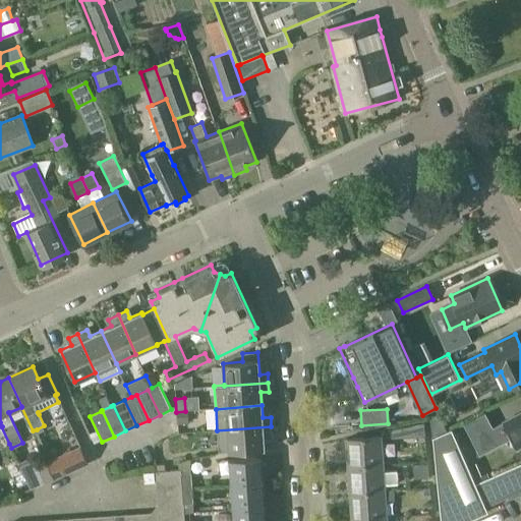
[(186,425),(185,411),(176,412),(177,425),(186,425)]
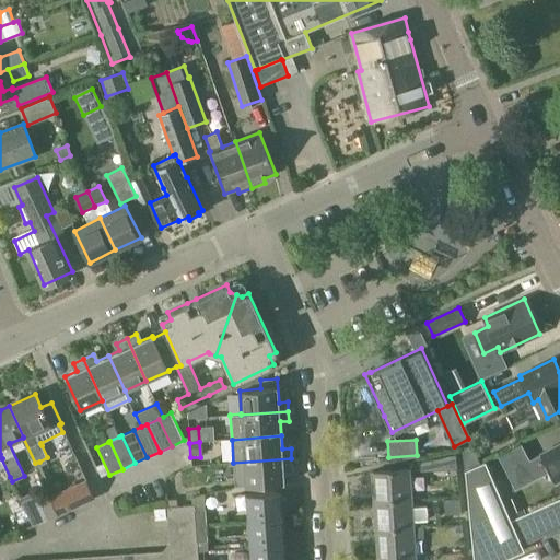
[(559,443),(529,459),(522,443),(498,456),(515,490),(550,471),(556,481),(559,478),(559,443)]
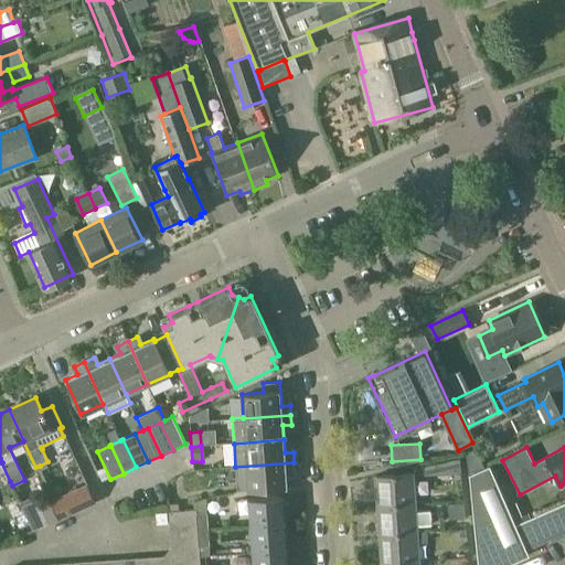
[(476,449),(467,451),(469,475),(484,468),(476,449)]
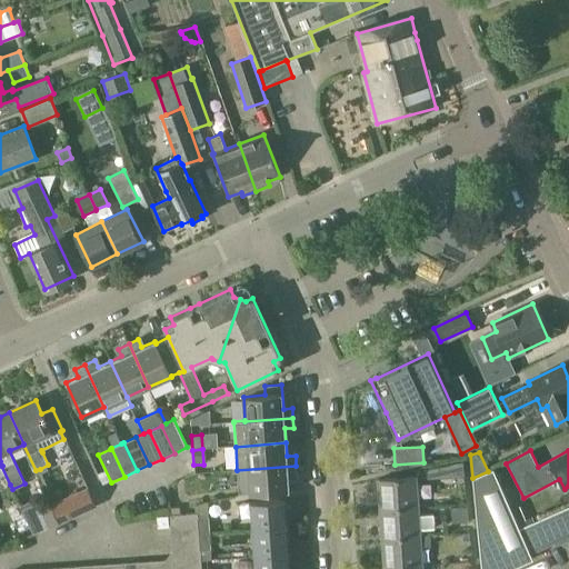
[(447,478),(463,477),(462,462),(446,466),(447,478)]
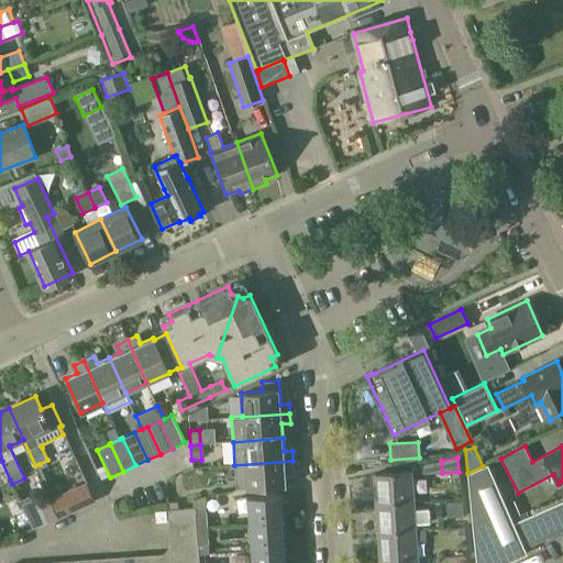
[(294,471),(293,461),(234,465),(236,489),(247,488),(286,486),(285,471),(294,471)]
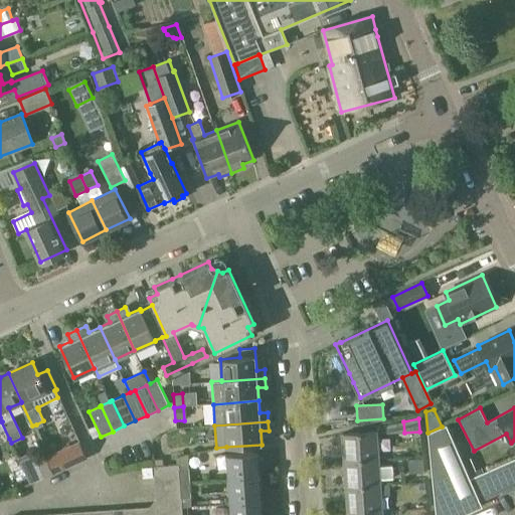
[(49,453),(36,424),(32,425),(45,455),(49,453)]
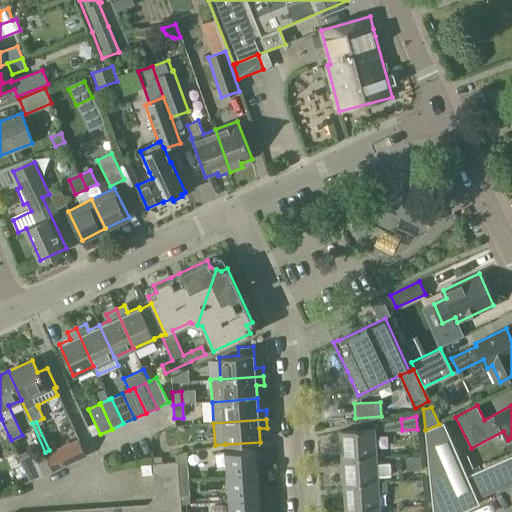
[(477,497),(511,481),(511,455),(480,469),(467,475),(460,458),(443,422),(439,424),(425,430),(433,511),(458,511),(479,503),(477,497)]
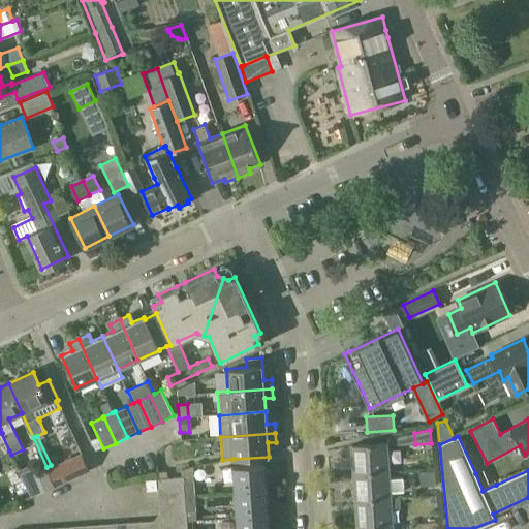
[(352,445),(351,445),(353,473),(389,471),(386,443),(352,445)]
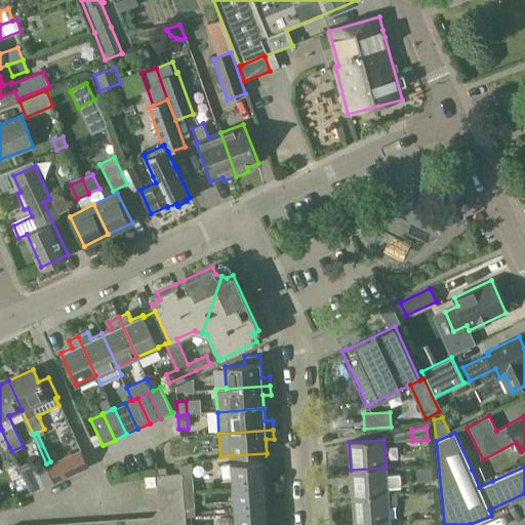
[(47,467),(54,482),(74,473),(67,457),(47,467)]
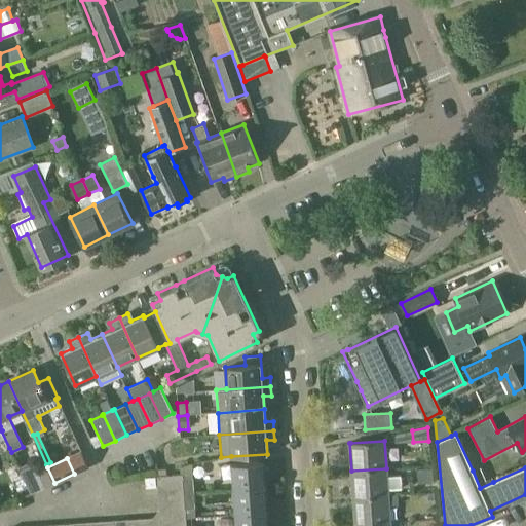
[(19,466),(17,467),(31,494),(54,483),(47,467),(44,461),(32,466),(30,462),(19,467),(19,466)]
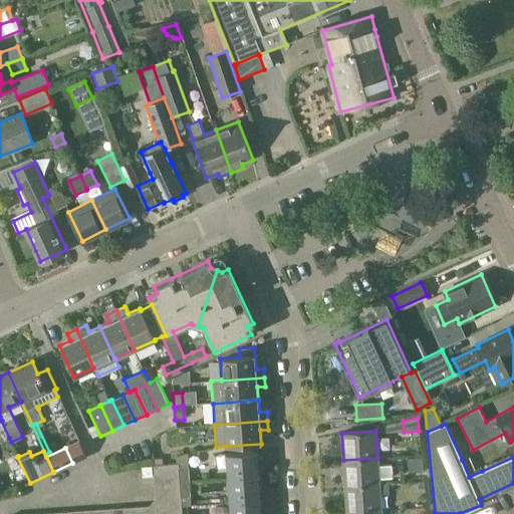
[(258,452),(227,454),(229,478),(260,476),(258,452)]
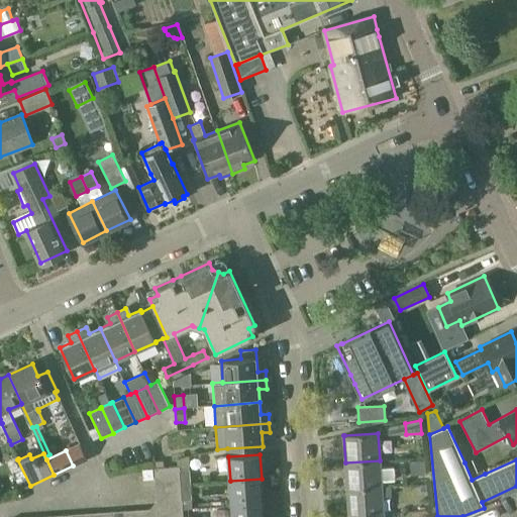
[(412,460),(412,472),(424,471),(423,459),(412,460)]
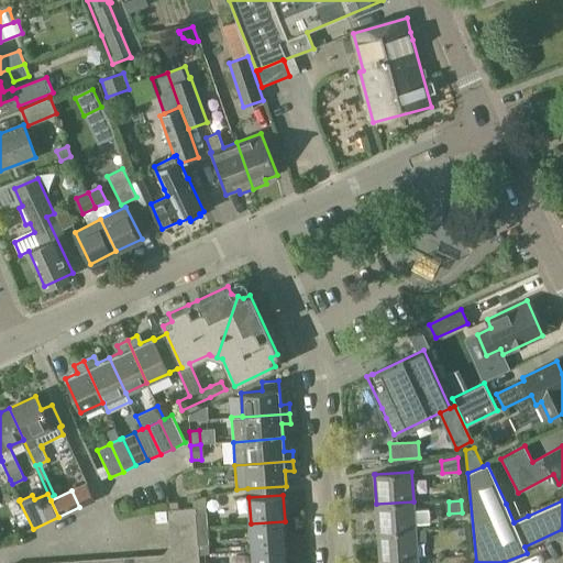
[(526,511),(520,514),(514,500),(506,504),(514,522),(528,516),(526,511)]
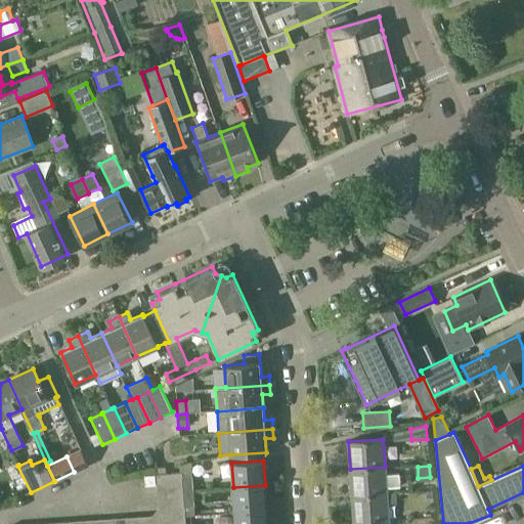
[(385,467),(350,469),(352,496),(387,493),(385,467)]
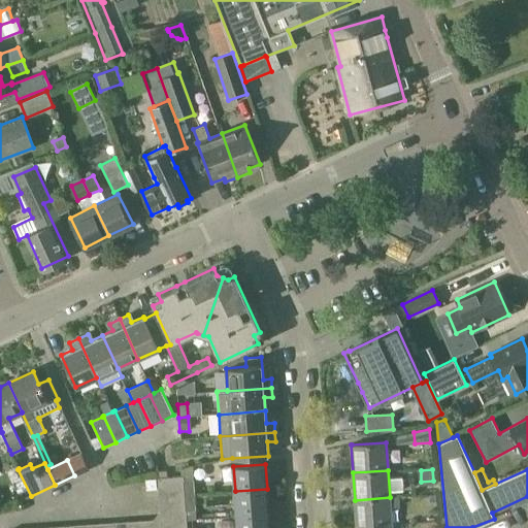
[(160,499),(185,498),(185,495),(184,480),(184,476),(159,479),(160,499)]
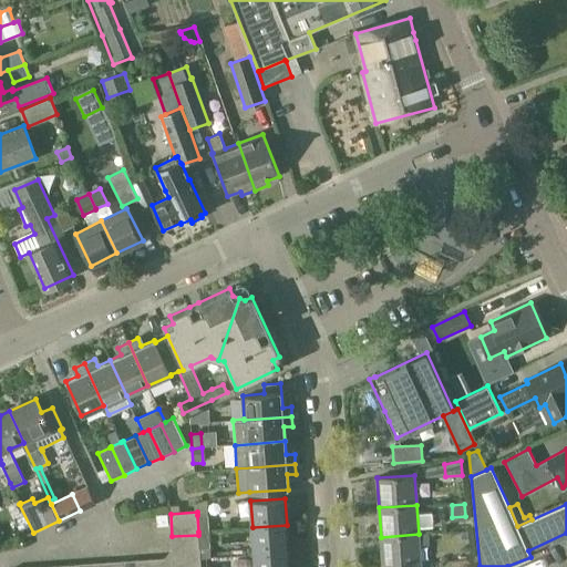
[(168,525),(168,514),(156,515),(157,525),(168,525)]
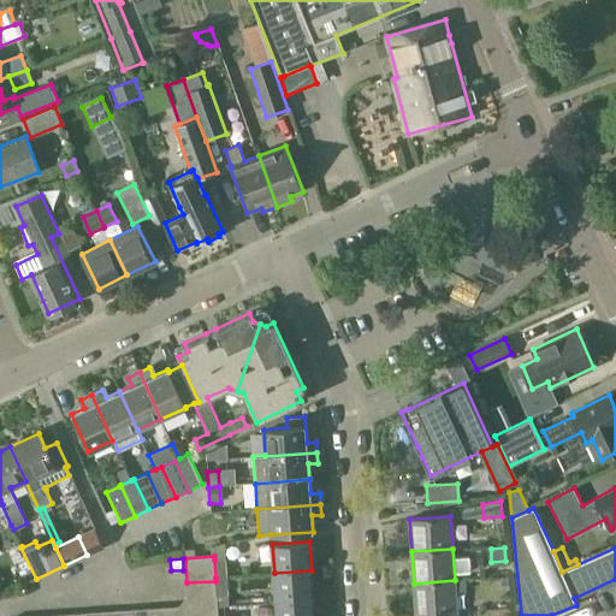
[(215,578),(227,576),(226,560),(214,560),(215,578)]
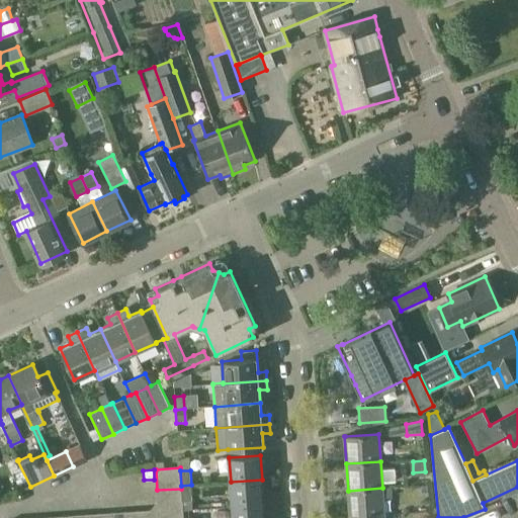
[(263,504),(262,480),(231,482),(232,506),(263,504)]
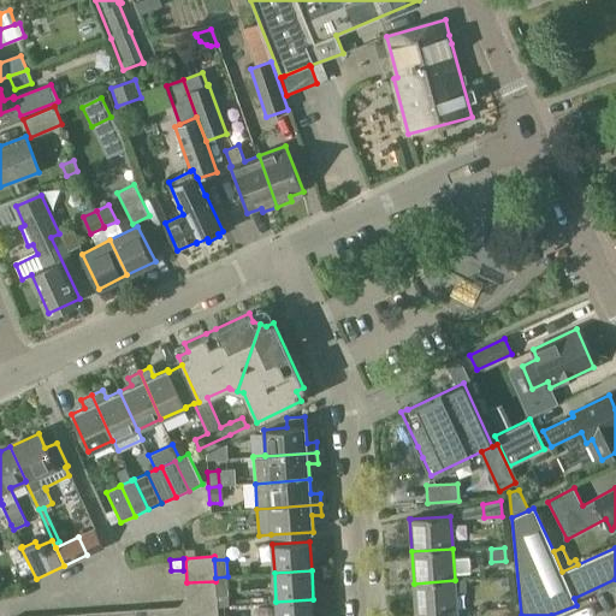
[(229,594),(227,576),(215,578),(215,581),(217,596),(223,596),(229,594)]
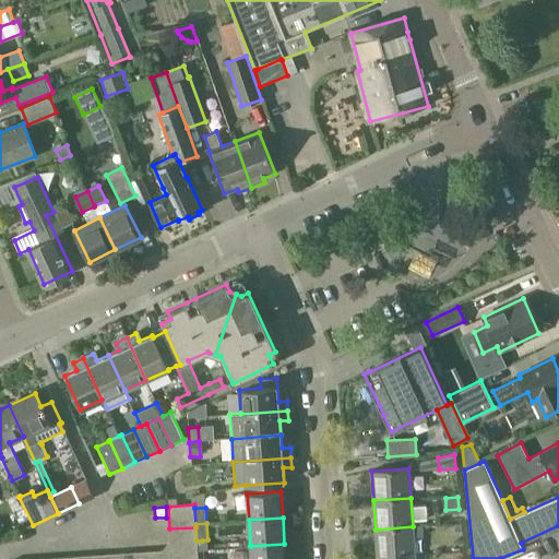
[(413,526),(376,530),(377,558),(415,556),(413,526)]
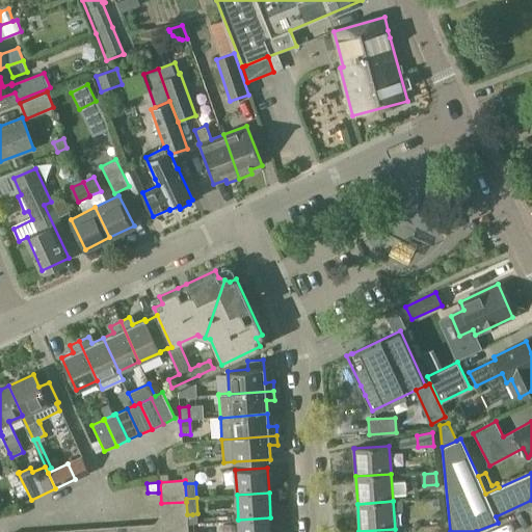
[(162,515),(187,514),(186,502),(161,503),(162,515)]
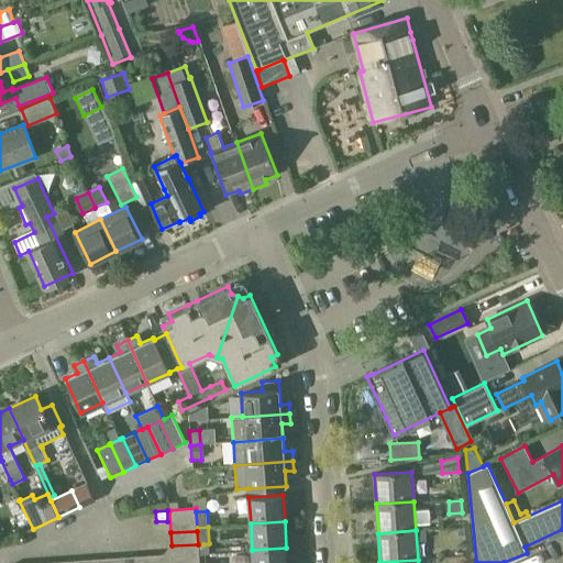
[(199,562),(199,553),(198,544),(172,545),(163,554),(163,562),(199,562)]
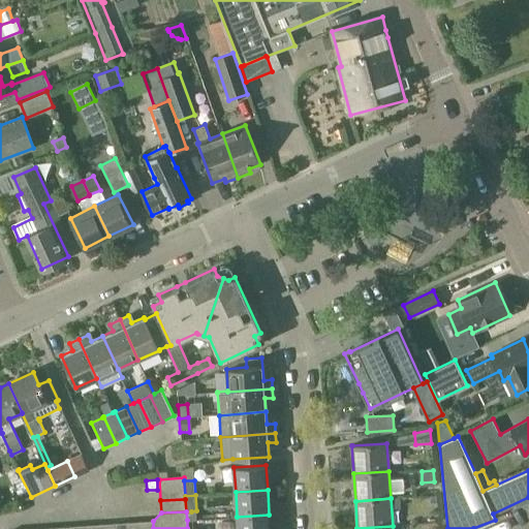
[(270,528),(269,515),(237,517),(237,528),(270,528)]
